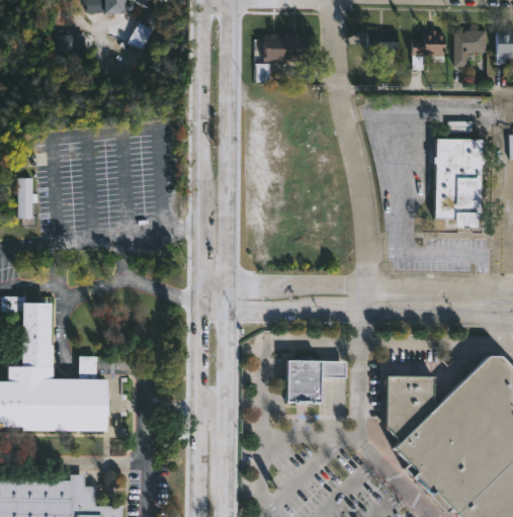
[(134,0),(134,1),(133,1),(133,13),(107,13),(107,0),(134,0)]
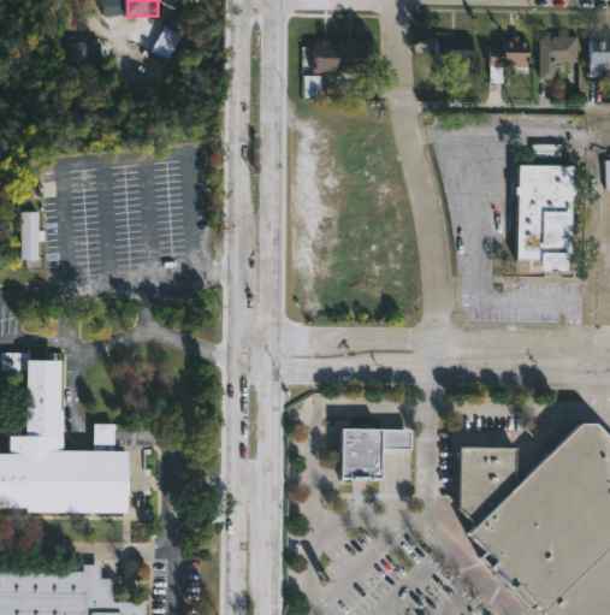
[(479,37),(479,64),(443,64),(443,36),(479,37)]
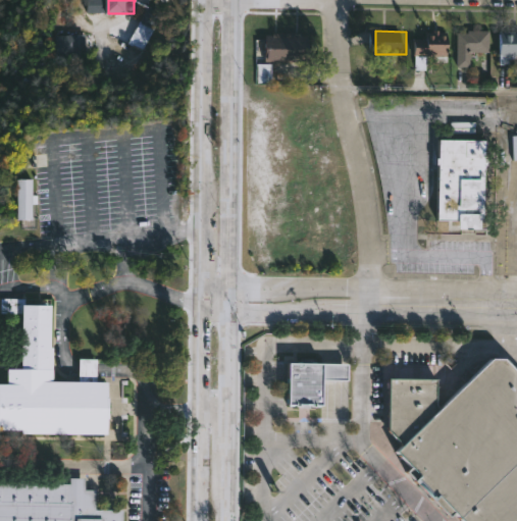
[(463,66),(461,66),(462,33),(473,34),(473,31),(496,31),(495,52),(475,52),(475,66),(463,66)]
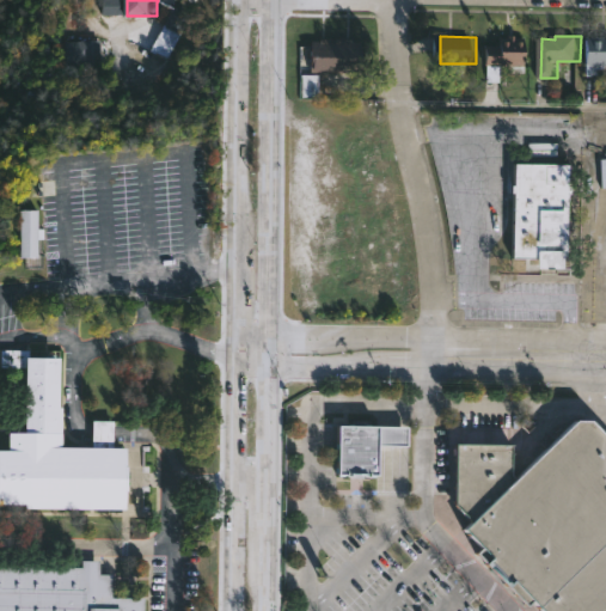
[(597,81),(589,81),(589,37),(605,37),(605,75),(605,81),(597,81)]
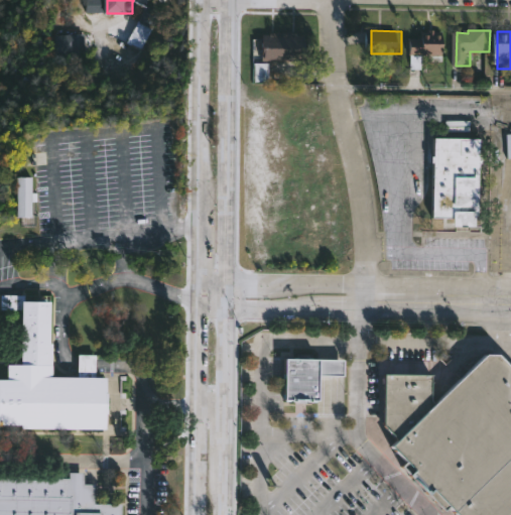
[(310,35),(310,62),(267,61),(268,35),(275,35),(275,33),(303,34),(303,35),(310,35)]
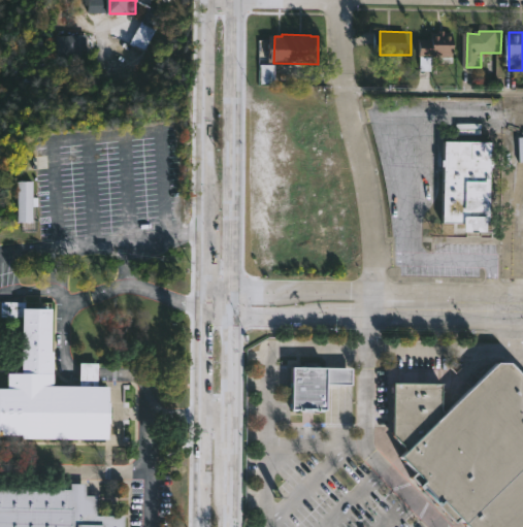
[(457,34),(457,62),(440,62),(440,57),(437,57),(437,71),(426,71),(426,40),(438,40),(438,34),(457,34)]
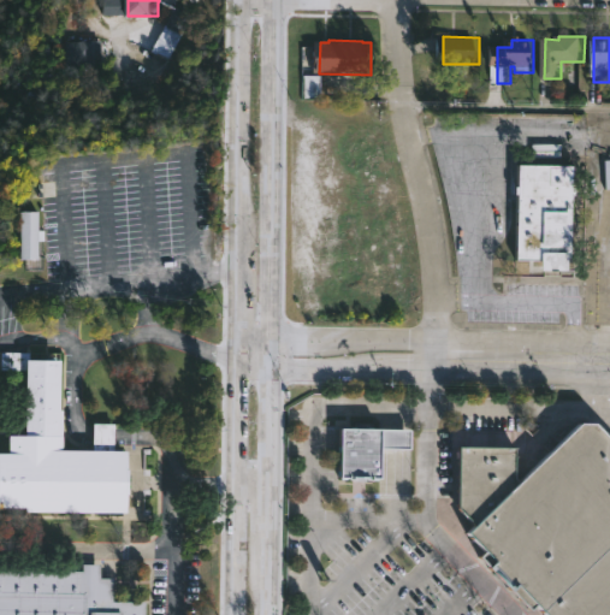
[(104,65),(60,67),(59,43),(101,41),(104,65)]
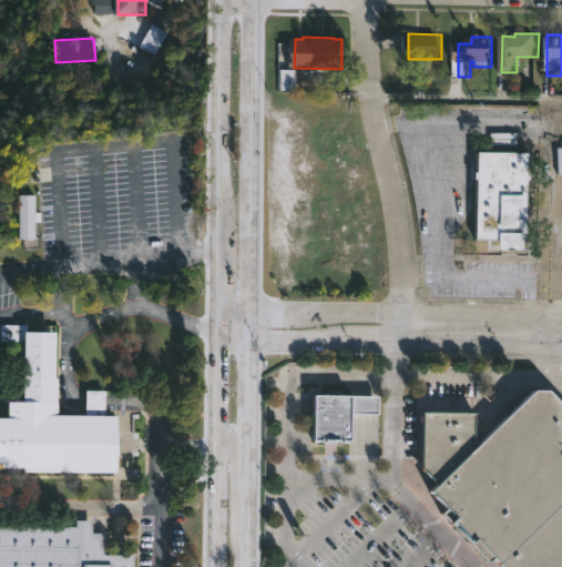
[(525,150),(524,238),(522,238),(522,246),(497,246),(497,238),(476,238),(477,149),(525,150)]
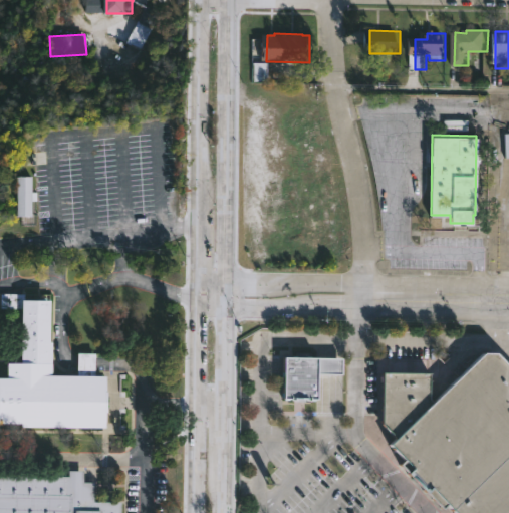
[(43,193),(43,202),(38,202),(37,217),(23,216),(24,177),(38,178),(37,193),(43,193)]
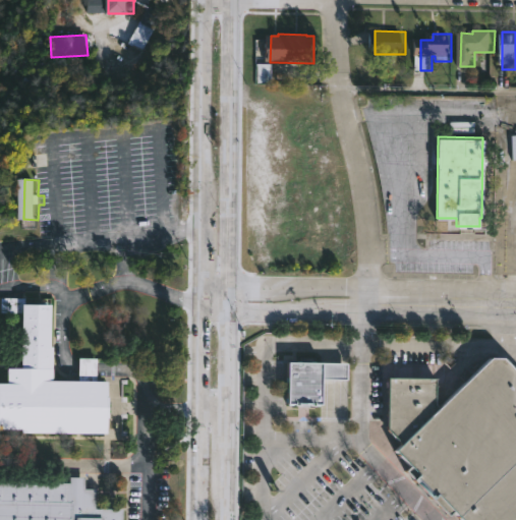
[(0,298),(24,298),(24,304),(54,304),(53,381),(78,382),(79,358),(97,358),(97,382),(109,382),(108,434),(22,432),(22,429),(0,429),(0,384),(9,384),(9,368),(23,368),(23,312),(0,312),(0,298)]
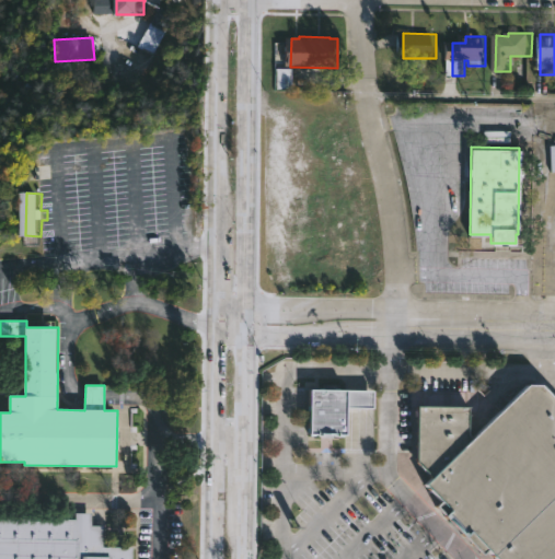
[(475,438),(531,384),(545,384),(554,394),(554,558),(498,558),(490,550),(486,555),(439,507),(443,501),(427,484),(434,477),(475,438)]
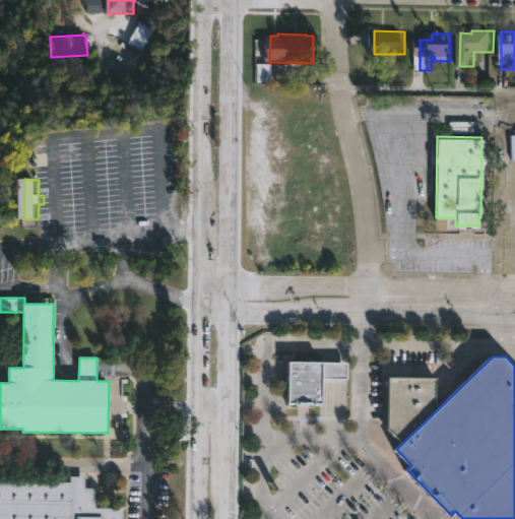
[(355,364),(355,380),(332,379),(331,405),(297,404),(298,363),(355,364)]
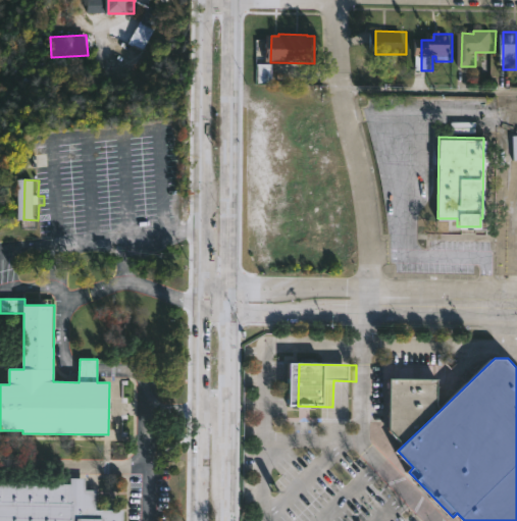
[(404,445),(390,430),(391,377),(438,379),(438,404),(443,408),(404,445)]
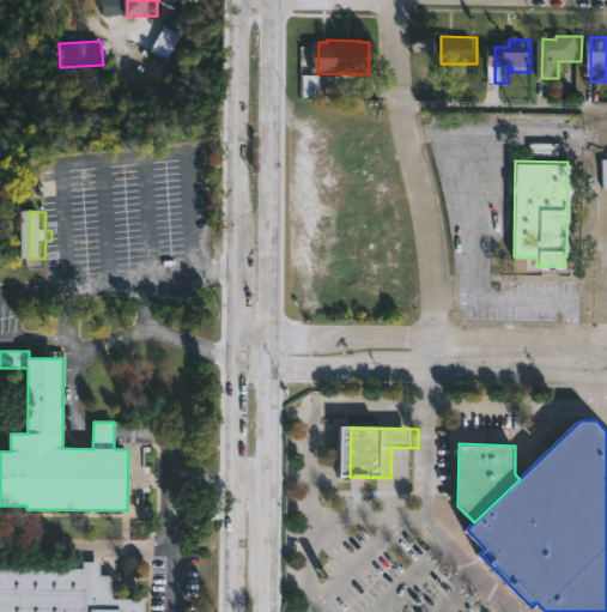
[(99,563),(99,577),(111,577),(111,600),(145,600),(145,611),(0,611),(0,568),(82,569),(82,562),(99,563)]
